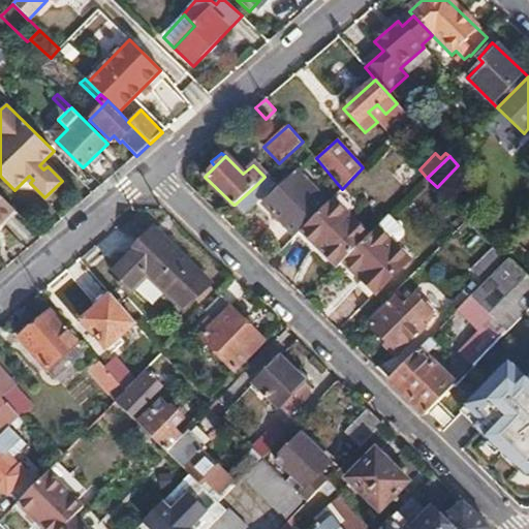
[(265,205),(296,237),(301,231),(328,204),(320,196),(299,173),(265,205)]
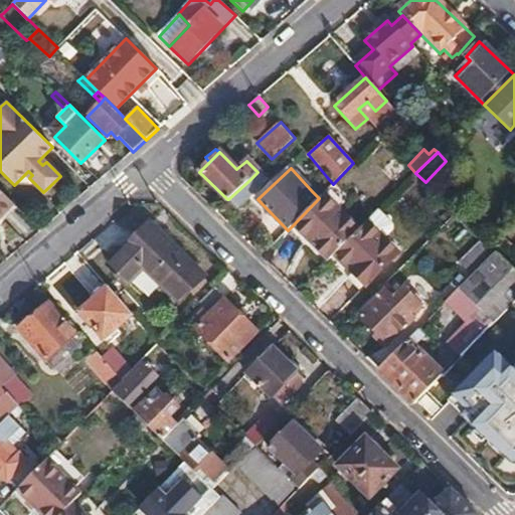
[(327,177),(312,191),(319,198),(321,196),(333,184),(327,177)]
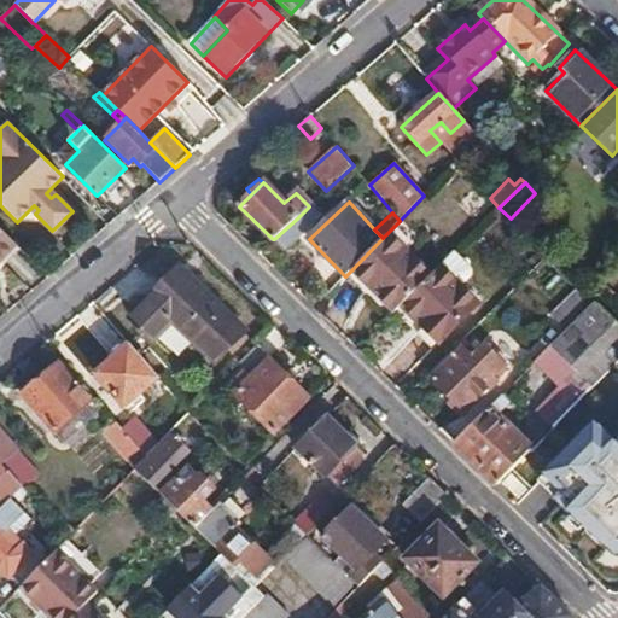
[(297,219),(274,239),(286,250),(308,229),(297,219)]
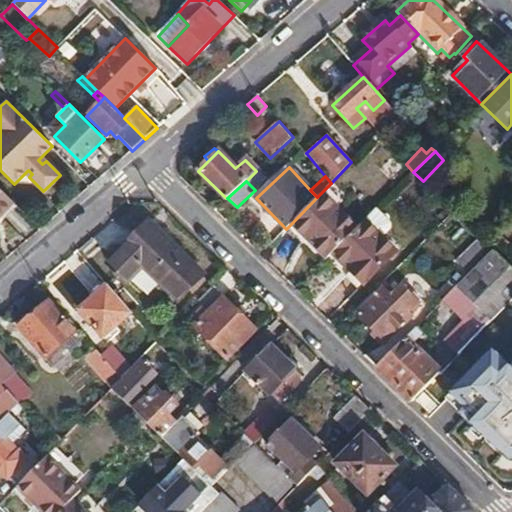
[(0,216),(14,202),(0,188),(0,216)]
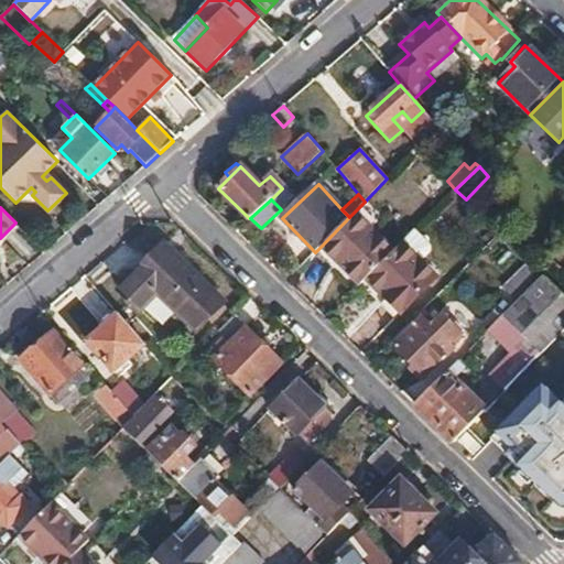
[(349,217),(321,247),(359,285),(367,279),(392,253),(351,215),(349,217)]
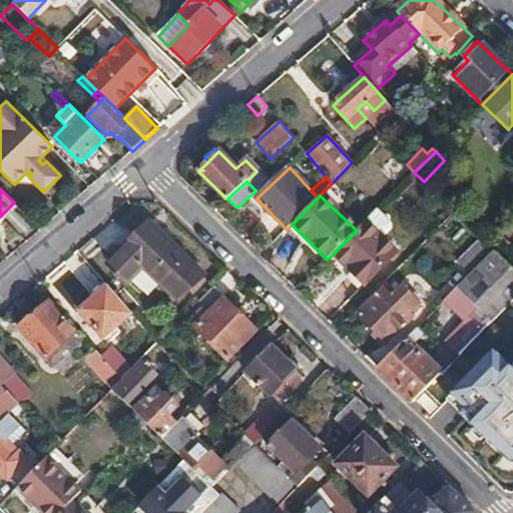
[(149,221),(109,264),(127,281),(143,266),(180,300),(205,274),(149,221)]
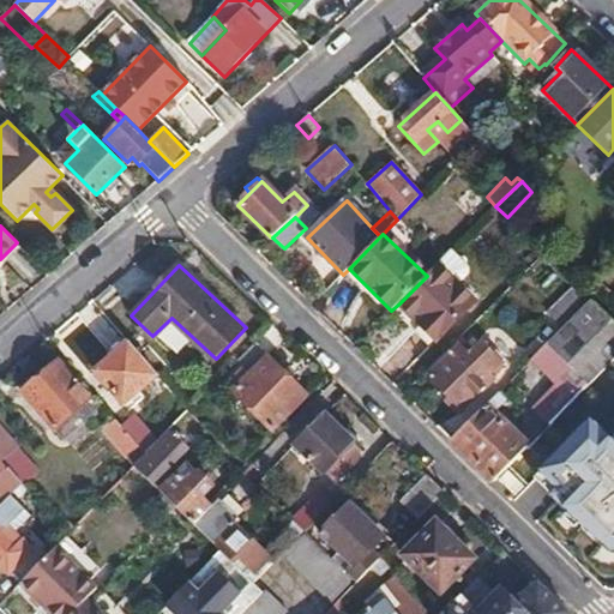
[(439,265),(427,276),(399,304),(439,341),(477,302),(439,265)]
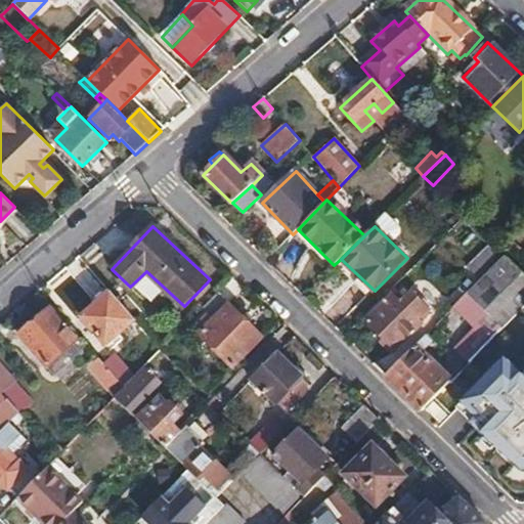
[(470,268),(481,279),(504,256),(500,253),(492,245),(470,268)]
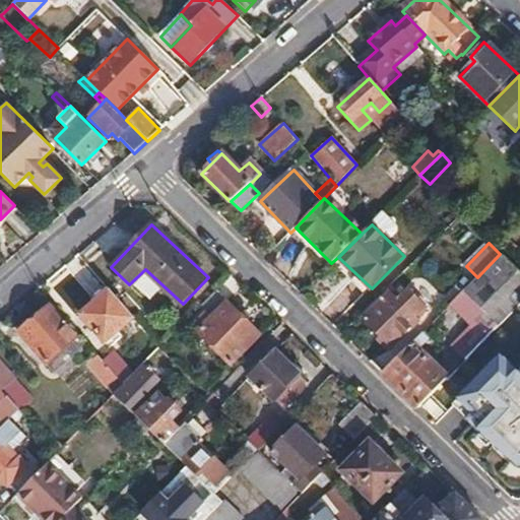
[(477,277),(449,305),(470,326),(451,345),(464,360),(476,347),(495,329),(519,303),(519,273),(500,254),(477,277)]
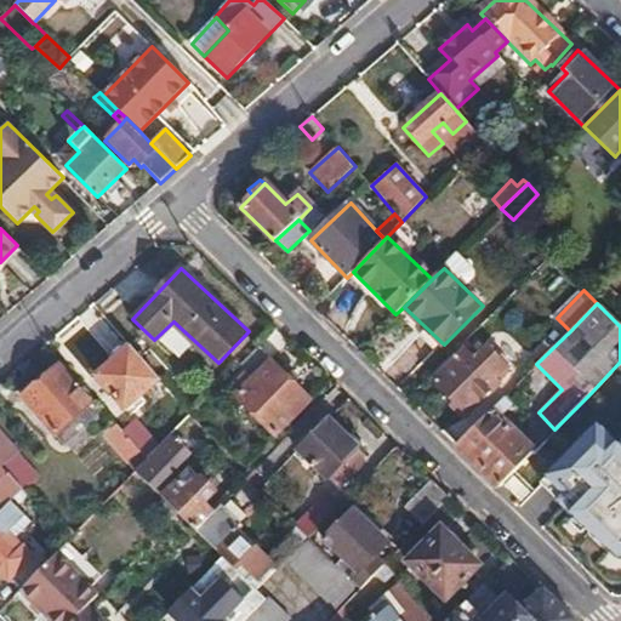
[(467,341),(455,354),(459,359),(437,382),(469,415),(500,383),(494,377),(506,365),(489,349),(483,355),(467,341)]
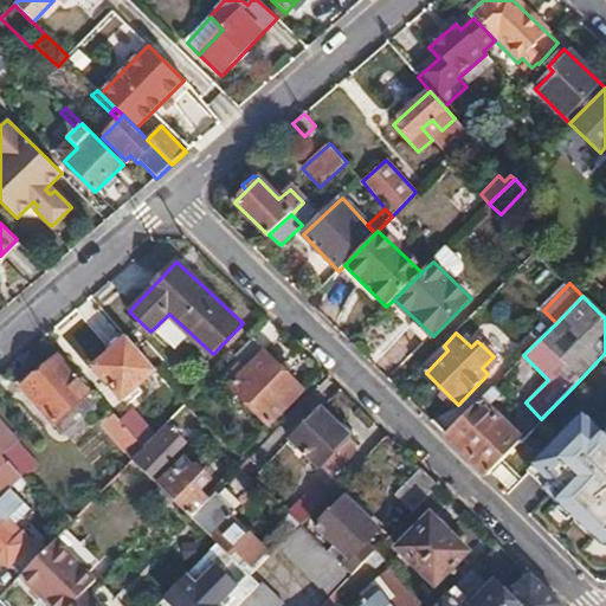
[(156,371),(127,336),(95,366),(122,400),(156,371)]
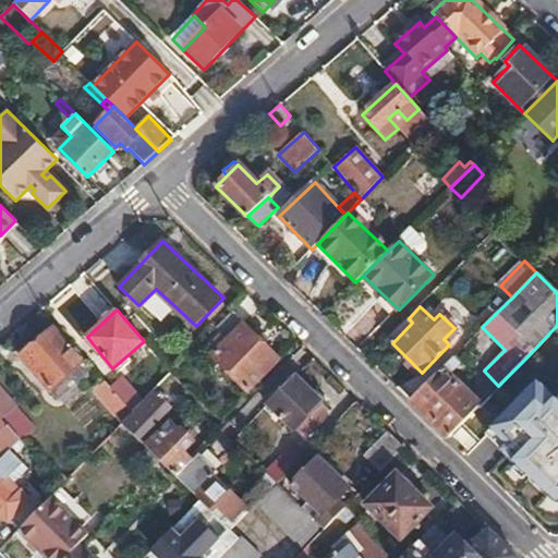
[(233,311),(214,330),(219,337),(207,350),(250,391),(280,359),(245,326),(246,324),(233,311)]
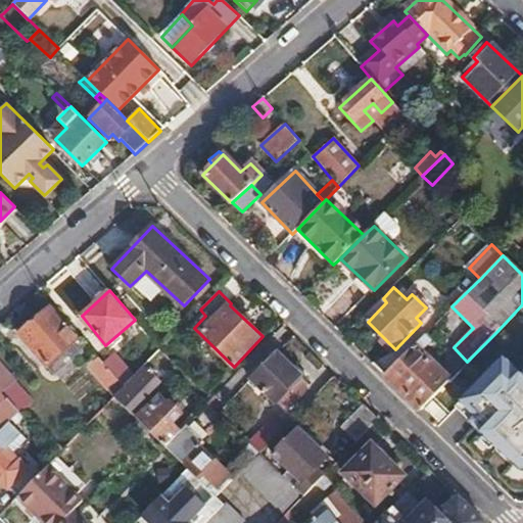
[(50,307),(19,333),(47,365),(77,338),(50,307)]
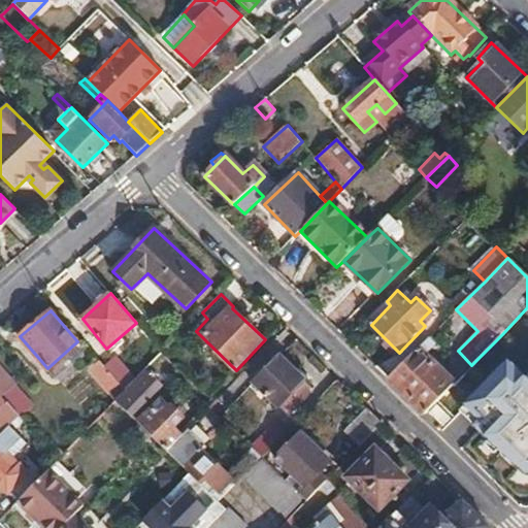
[(426,339),(390,377),(424,413),(454,384),(442,372),(425,355),(433,347),(426,339)]
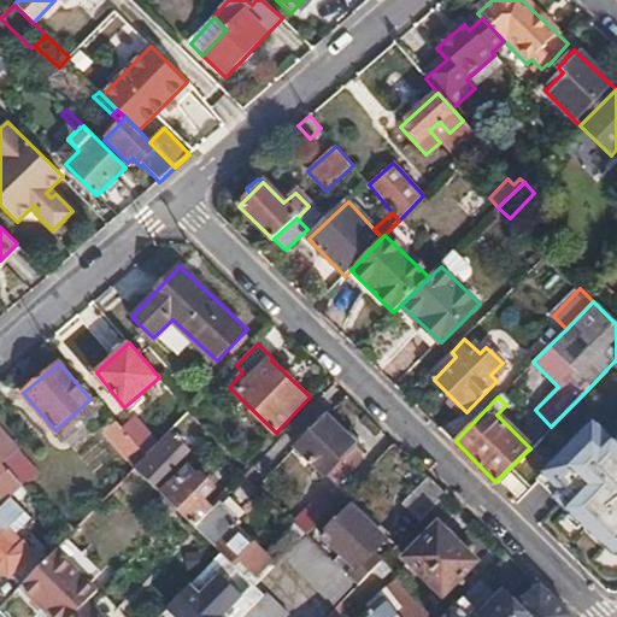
[(327,417),(295,448),(323,475),(325,472),(338,483),(364,454),(327,417)]
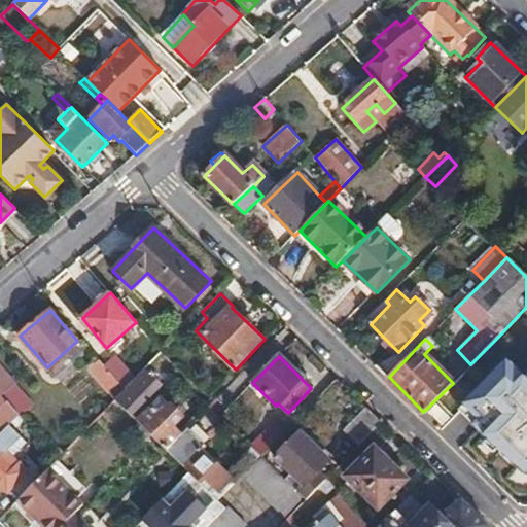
[(119,384),(99,359),(90,369),(110,392),(119,384)]
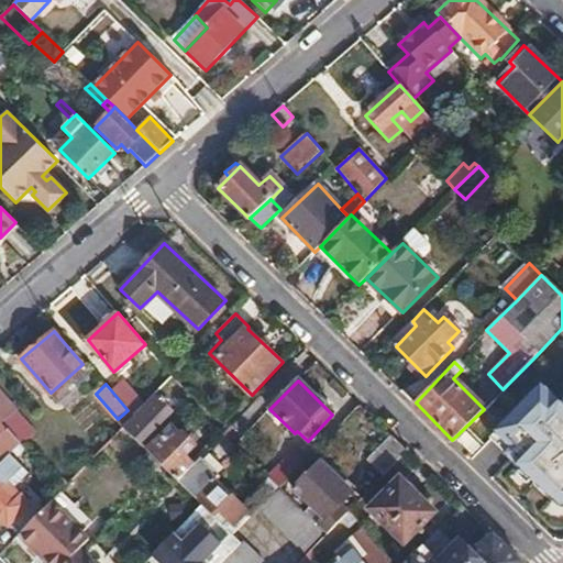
[(0,388),(0,419),(3,423),(19,410),(0,388)]
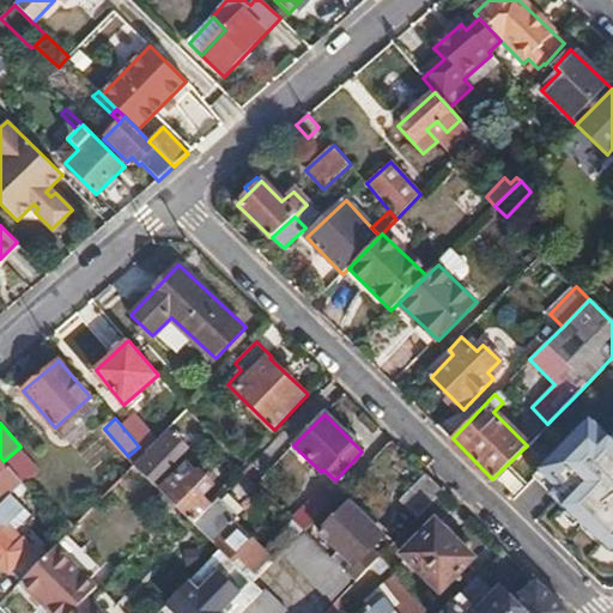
[(612,563),(612,445),(594,423),(536,469),(556,493),(553,495),(559,503),(553,507),(600,563),(606,565),(612,563)]
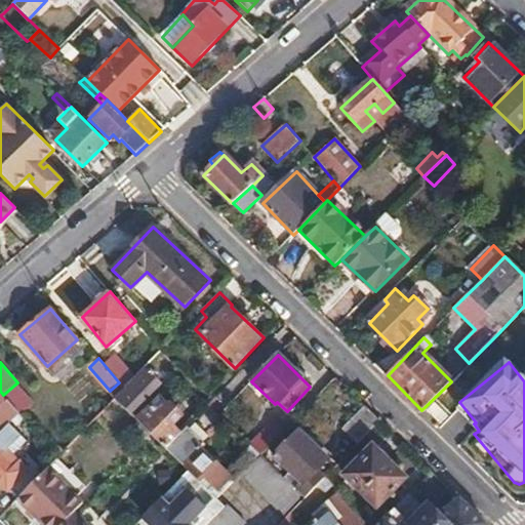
[(124,389),(115,398),(129,411),(136,418),(139,421),(153,434),(167,448),(184,432),(152,401),(150,403),(137,392),(154,375),(146,367),(124,389)]
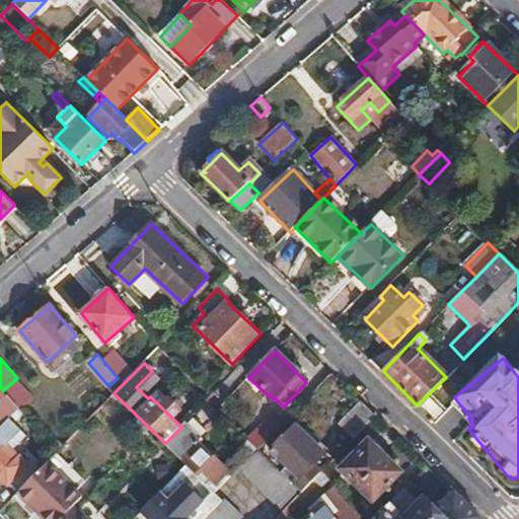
[(0,423),(2,426),(10,419),(20,410),(3,390),(0,386),(0,423)]
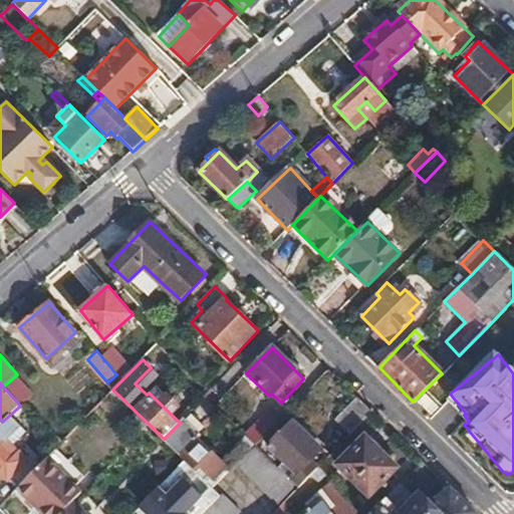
[(336,420),(351,434),(372,412),(358,398),(336,420)]
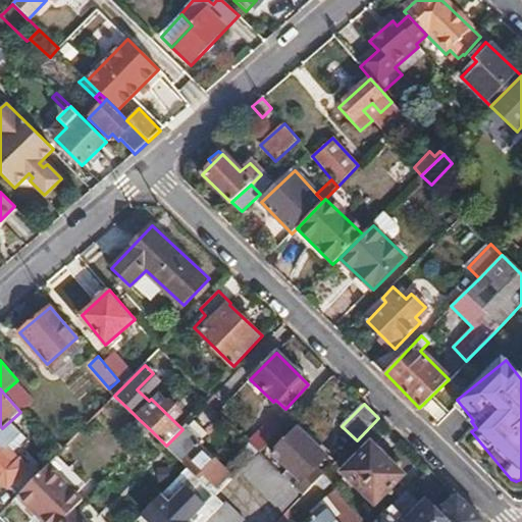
[(251,444),(259,452),(281,429),(272,419),(250,442),(251,444)]
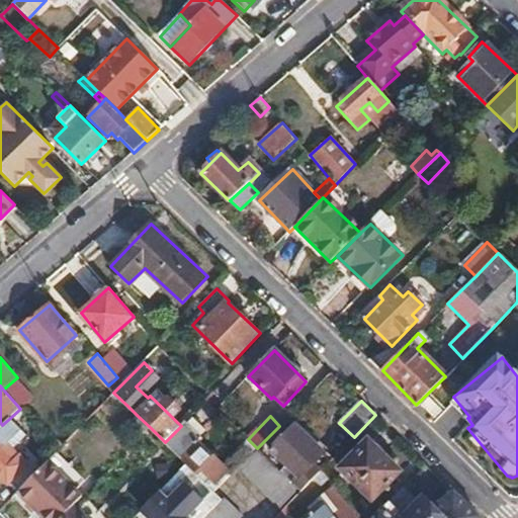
[(0,427),(0,472),(9,482),(27,462),(8,443),(21,429),(10,418),(2,425),(0,427)]
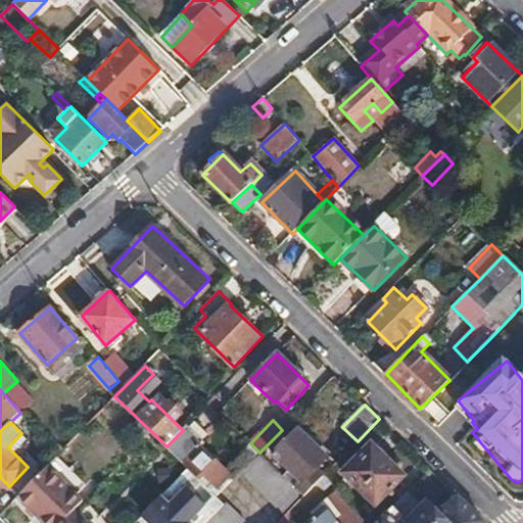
[(167,446),(190,468),(200,478),(204,475),(217,487),(229,473),(202,446),(205,442),(187,426),(183,430),(167,446)]
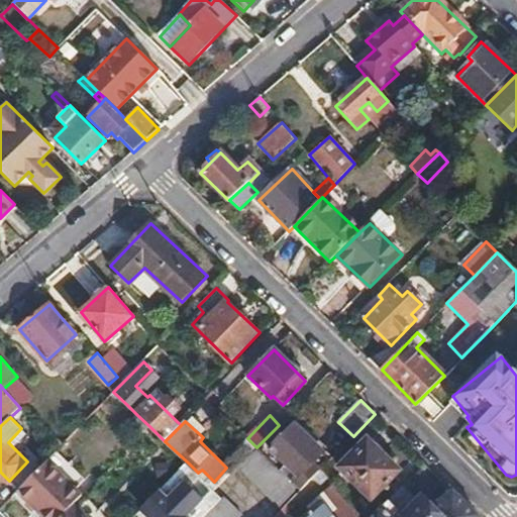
[(293,483),(298,488),(299,490),(319,471),(312,463),(323,452),(294,424),(271,448),(299,476),(293,483)]
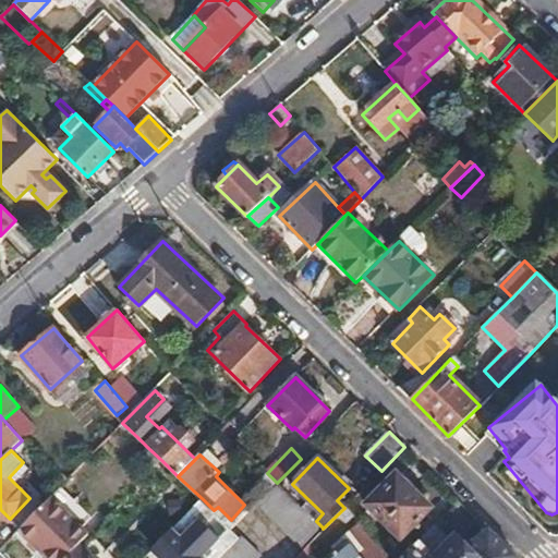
[(268,474),(259,484),(268,493),(277,483),(268,474)]
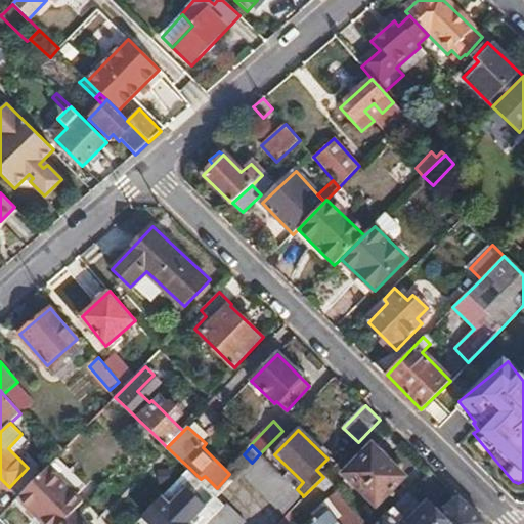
[(374,447),(346,475),(378,506),(405,478),(374,447)]
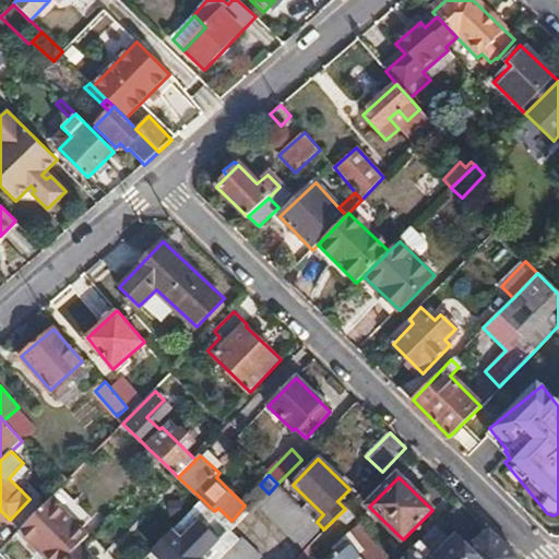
[(317,522),(280,486),(260,507),(302,549),(322,527),(317,522)]
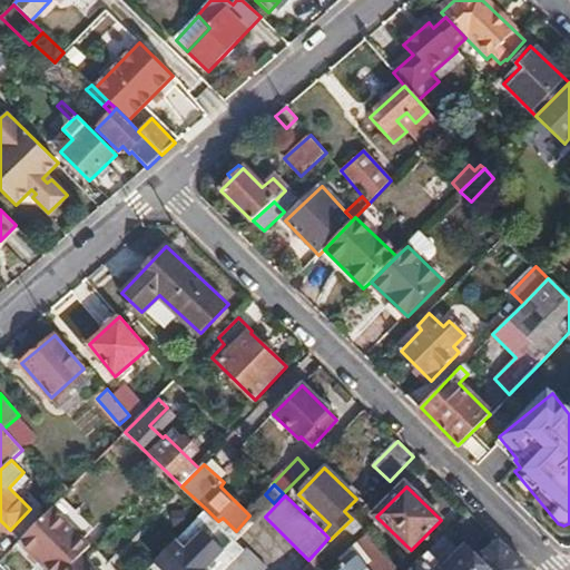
[(53,507),(21,540),(50,569),(68,569),(81,557),(92,546),(53,507)]
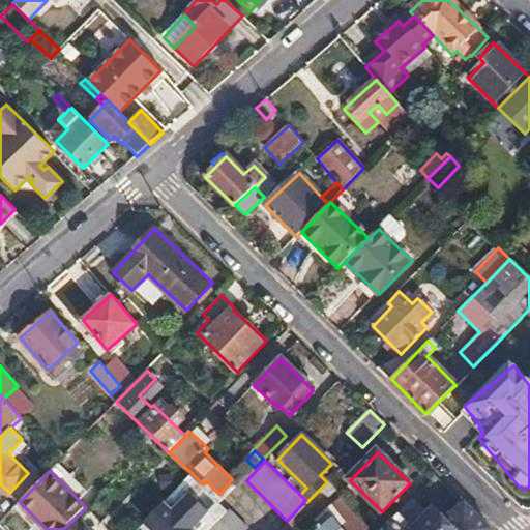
[(193,474),(148,519),(159,529),(208,529),(228,510),(229,509),(203,484),(193,474)]
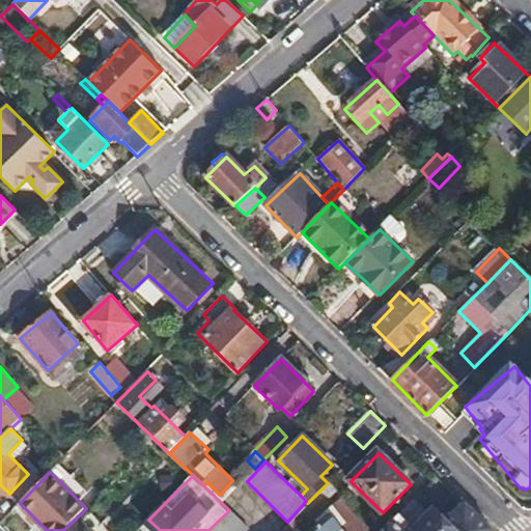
[(313,530),(367,530),(369,530),(344,497),(314,522),(319,527),(313,530)]
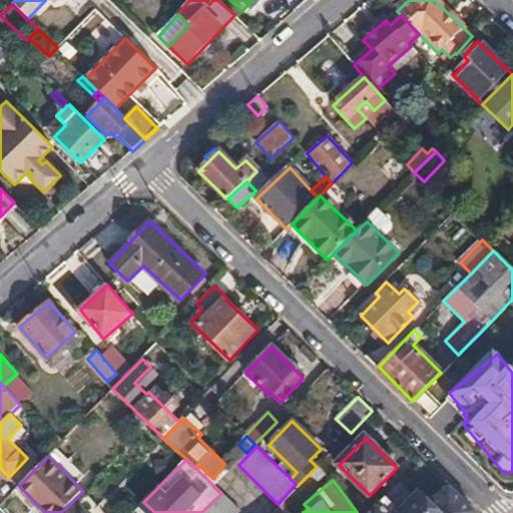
[(398,484),(368,512),(474,512),(475,512),(448,487),(424,511),(398,484)]
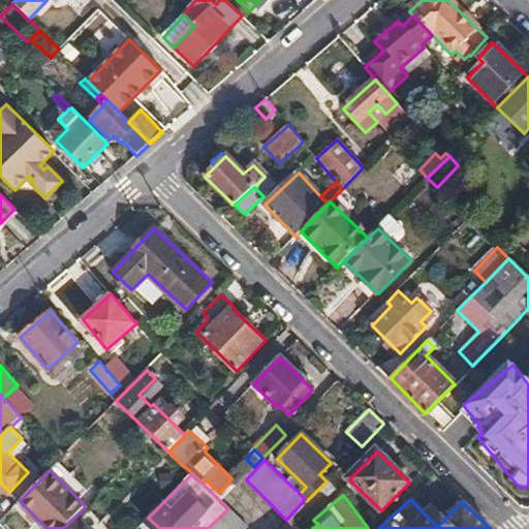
[(244,528),(248,525),(229,507),(228,508),(227,509),(208,528),(244,528)]
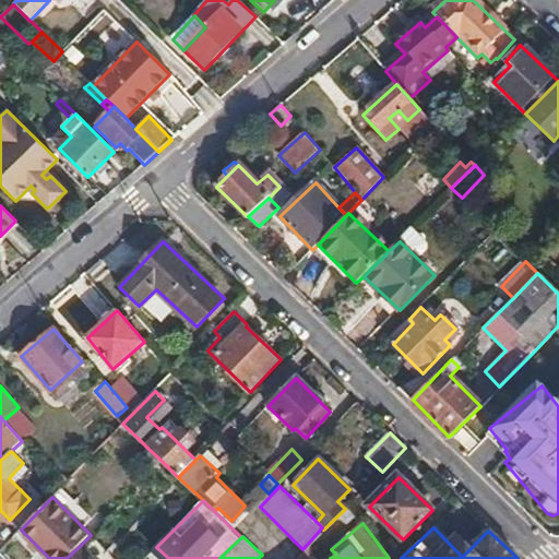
[(80,546),(67,558),(103,558),(93,549),(87,555),(80,546)]
